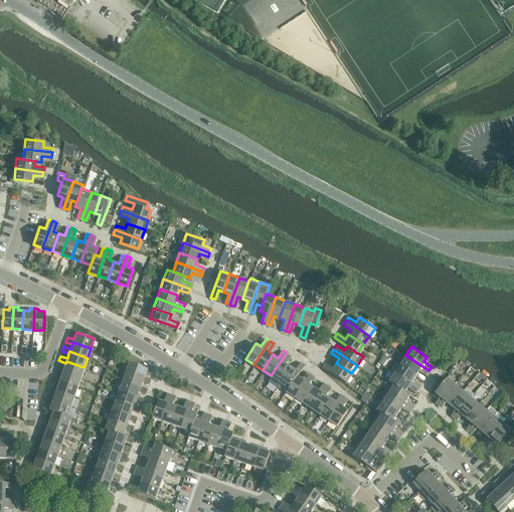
[(271,375),(279,381),(290,366),(285,363),(291,355),(287,352),(271,375)]
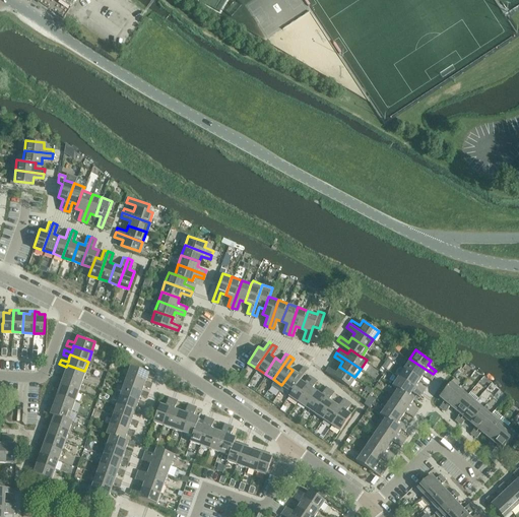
[(409,359),(403,367),(419,378),(423,373),(431,378),(433,374),(409,359)]
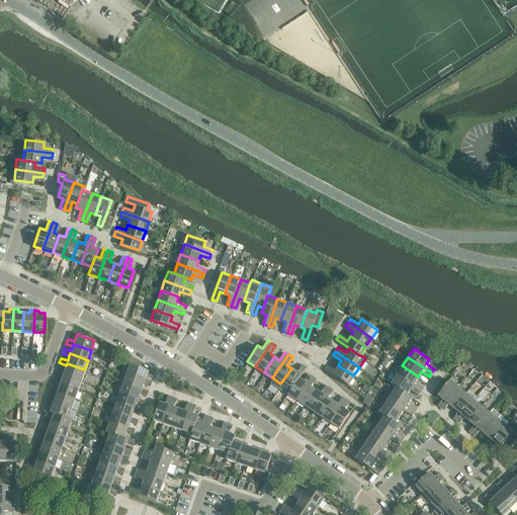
[(56,372),(63,374),(63,372),(81,379),(84,369),(67,363),(66,365),(64,369),(58,367),(56,372)]
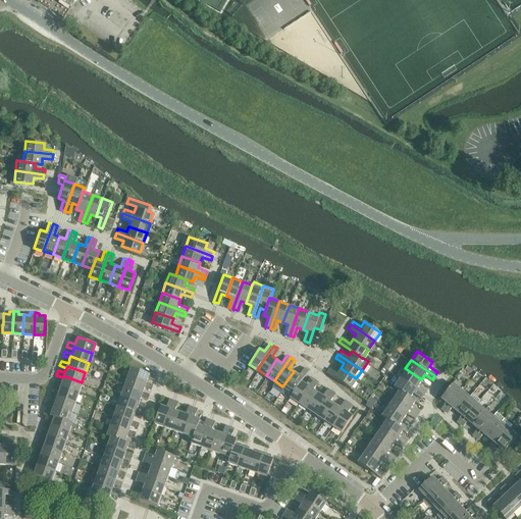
[(131,366),(126,376),(145,382),(146,380),(147,376),(154,378),(156,373),(148,371),(148,372),(131,366)]
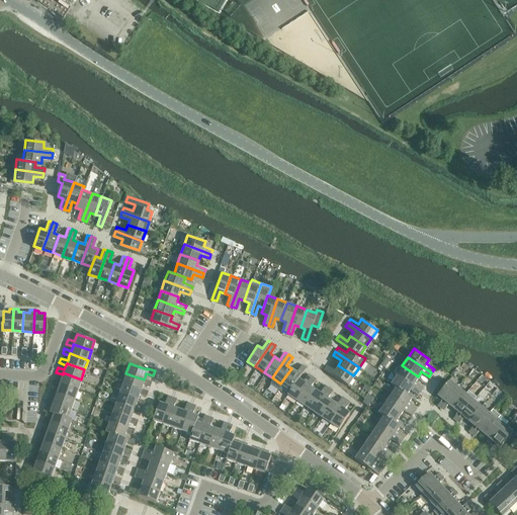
[(280,383),(289,390),(297,377),(306,366),(302,363),(296,371),(291,368),(280,383)]
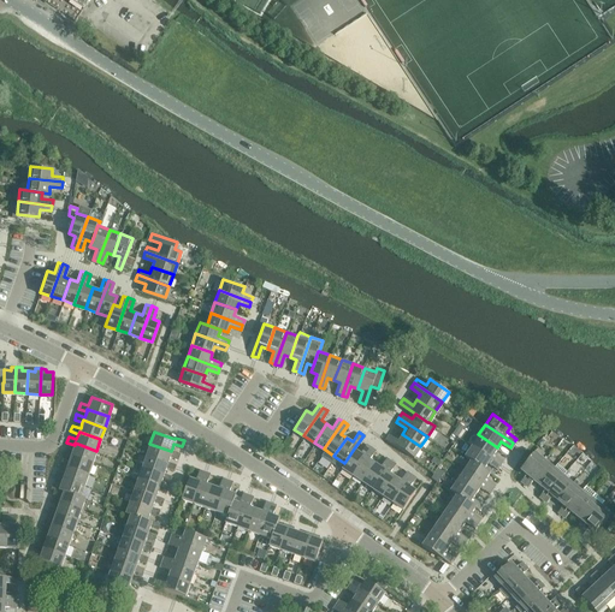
[(420,446),(402,434),(397,439),(389,433),(385,438),(413,457),(420,446)]
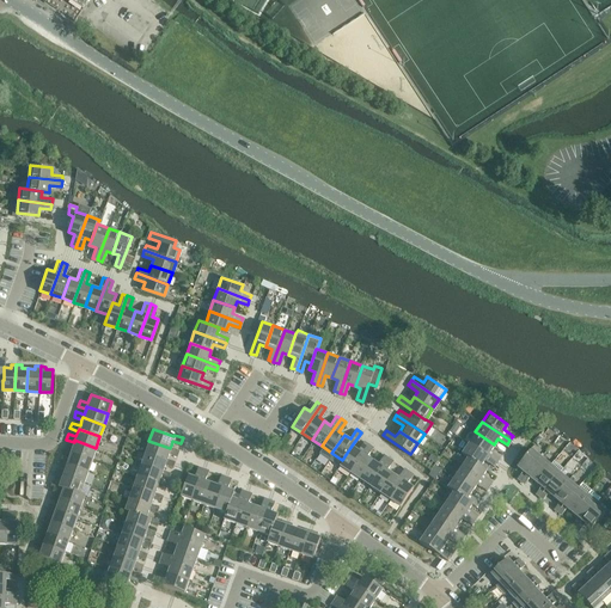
[(475,431),(469,442),(496,460),(500,455),(490,449),(494,444),(475,431)]
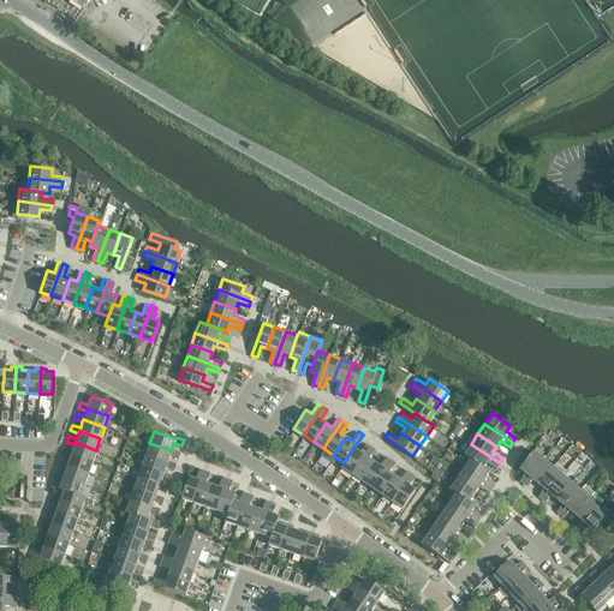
[(63,453),(70,456),(71,454),(91,461),(96,450),(75,442),(75,444),(72,450),(64,447),(63,453)]
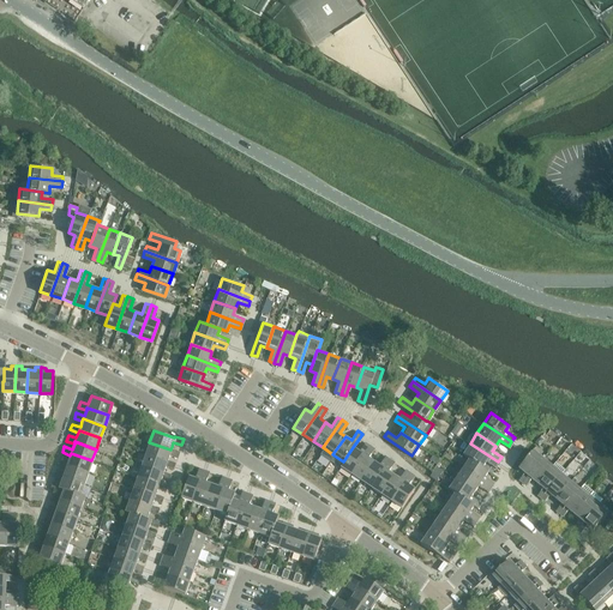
[(341,465),(350,472),(370,444),(365,441),(359,451),(353,447),(343,461),(341,465)]
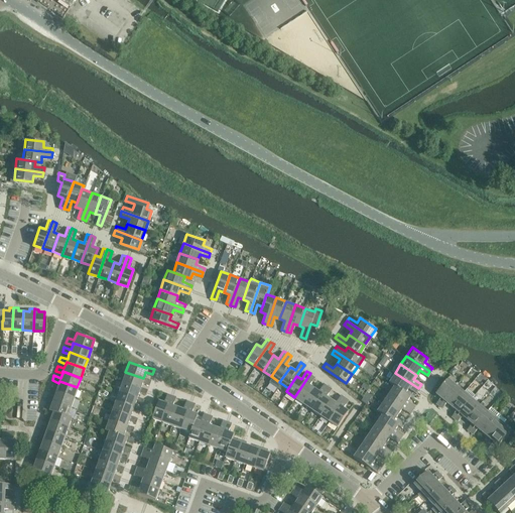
[(125,372),(122,381),(140,387),(140,386),(142,381),(148,383),(150,378),(144,376),(143,378),(125,372)]
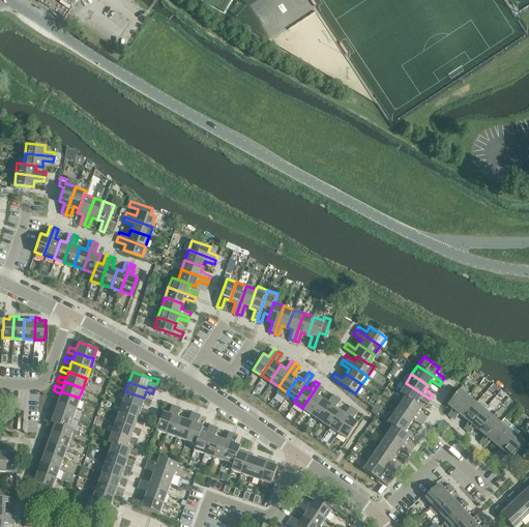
[(302,408),(311,413),(322,398),(317,394),(323,386),(319,383),(302,408)]
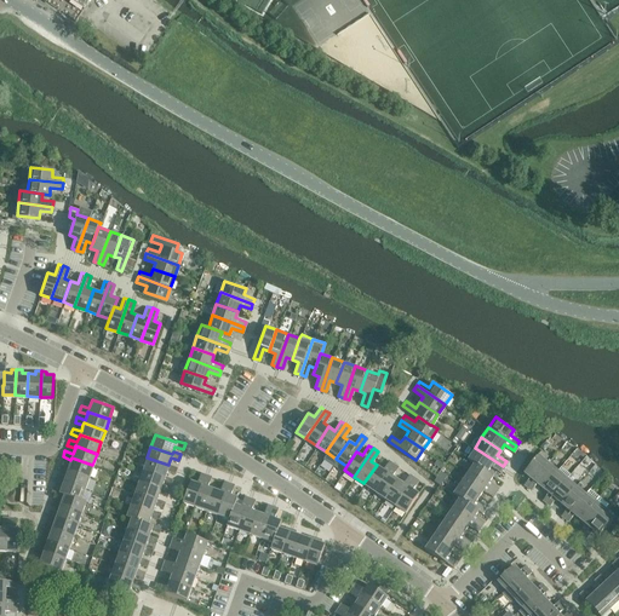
[(468,458),(474,462),(474,461),(486,470),(487,470),(491,465),(500,471),(503,466),(475,448),(468,458)]
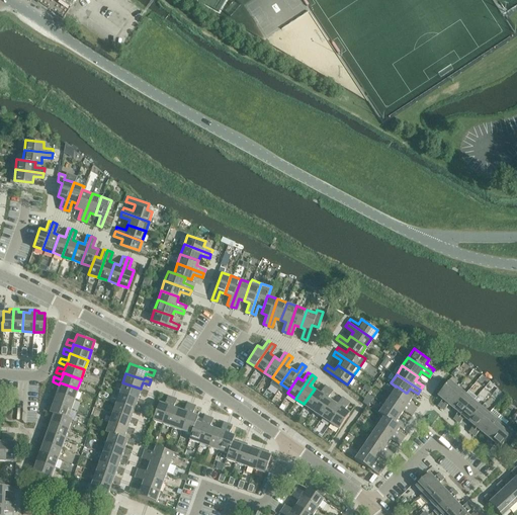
[(437,403),(440,406),(456,385),(449,378),(437,394),(442,398),(437,403)]
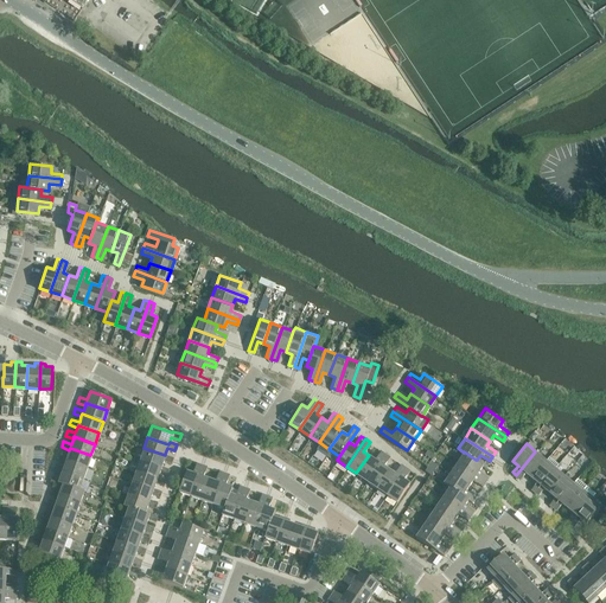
[(57,459),(65,461),(67,459),(87,466),(90,455),(70,448),(69,450),(68,455),(59,453),(57,459)]
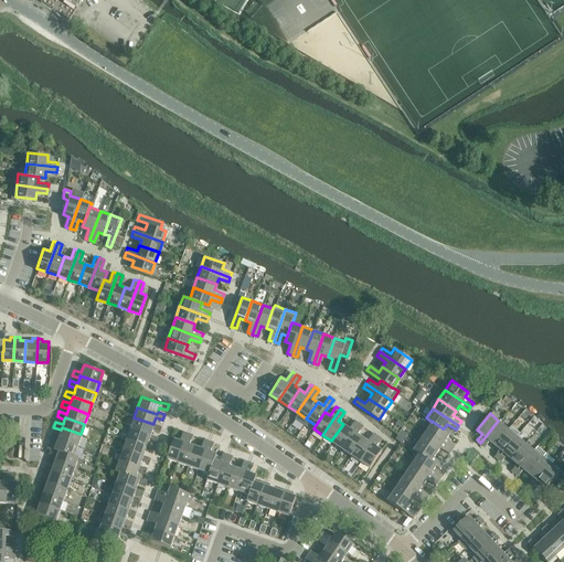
[(134,417),(130,428),(149,435),(150,433),(152,427),(159,431),(161,425),(153,423),(153,424),(134,417)]
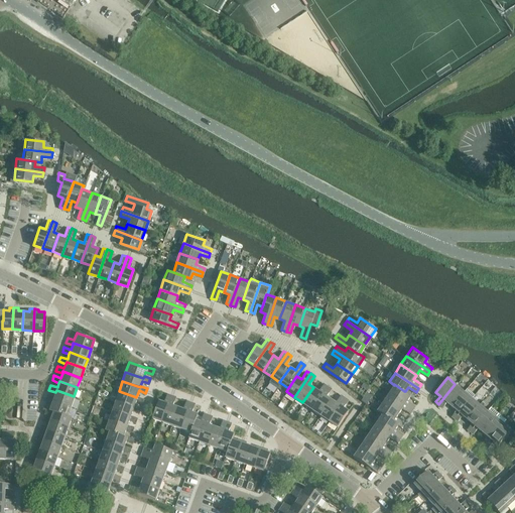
[(302,402),(311,408),(328,385),(324,382),(318,390),(313,387),(302,402)]
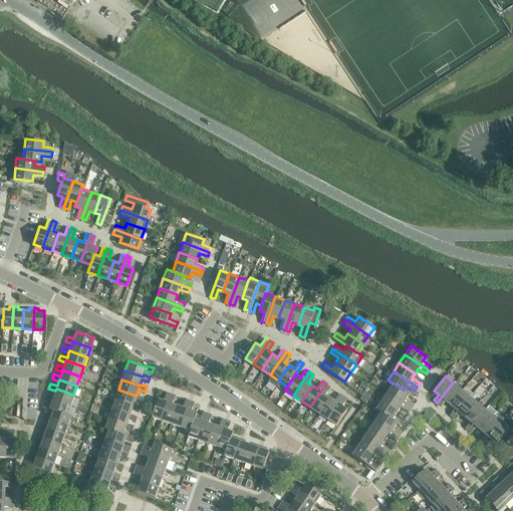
[(355,387),(362,392),(367,385),(360,380),(355,387)]
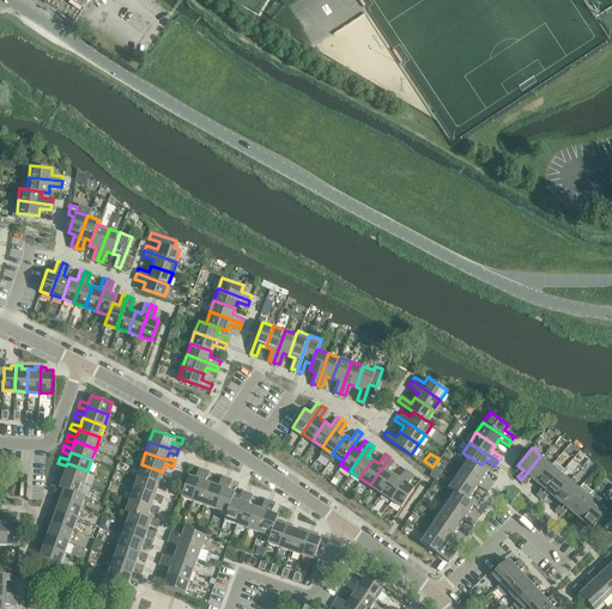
[(468,457),(461,467),(490,486),(492,481),(483,474),(486,469),(482,464),(480,464),(468,456),(468,457)]
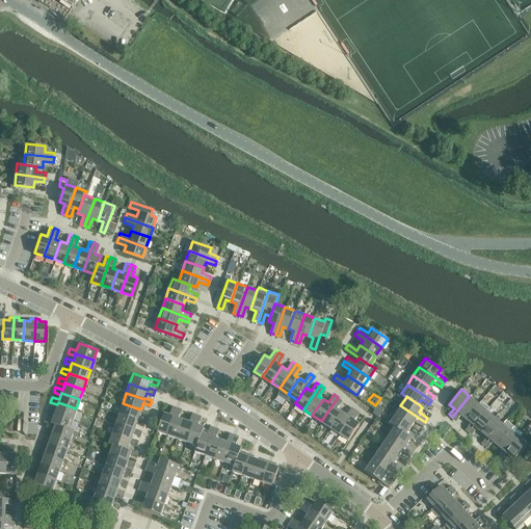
[(459,414),(465,418),(477,402),(469,396),(452,417),(455,419),(459,414)]
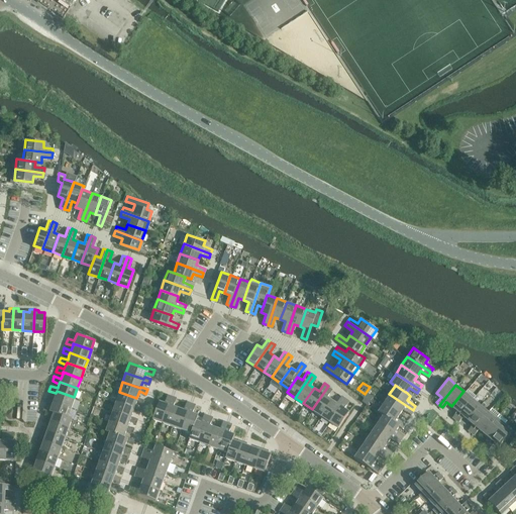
[(312,409),(320,415),(331,399),(326,396),(331,388),(328,386),(312,409)]
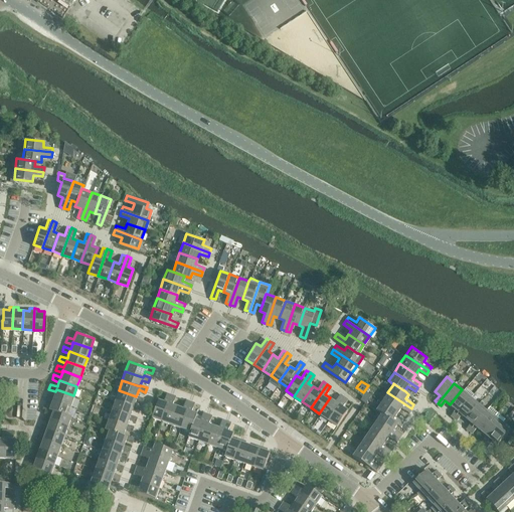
[(45,398),(52,400),(52,399),(70,405),(73,395),(56,389),(55,391),(53,396),(47,393),(45,398)]
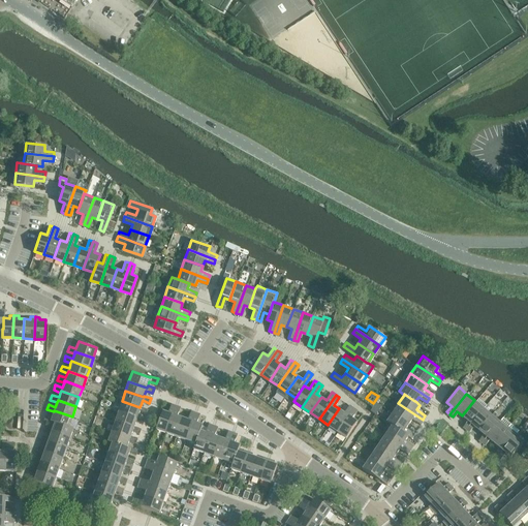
[(462,425),(465,428),(483,407),(474,400),(462,415),(467,420),(462,425)]
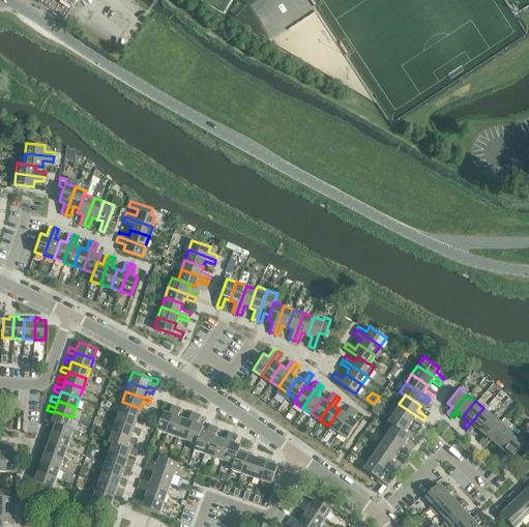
[(122,402),(118,411),(137,417),(138,415),(139,411),(146,413),(147,408),(141,406),(140,408),(122,402)]
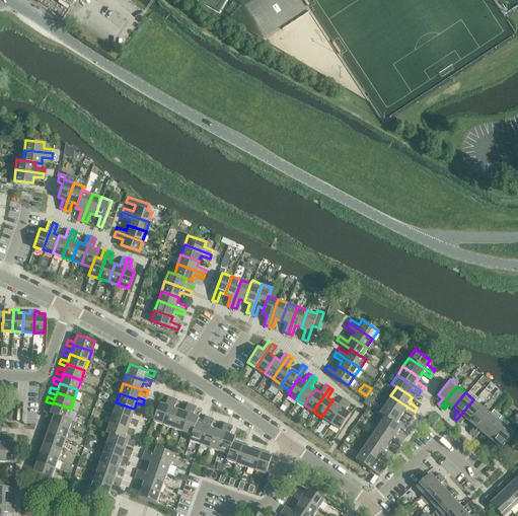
[(152,420),(162,423),(171,395),(167,394),(164,403),(158,401),(152,420)]
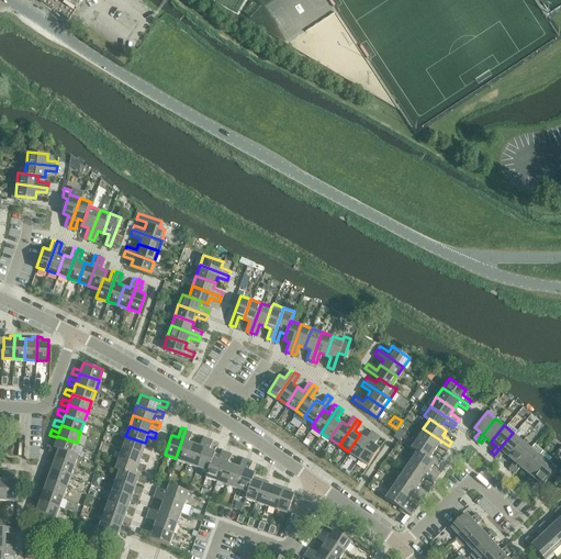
[(176,458),(186,461),(192,443),(188,440),(191,431),(186,428),(176,458)]
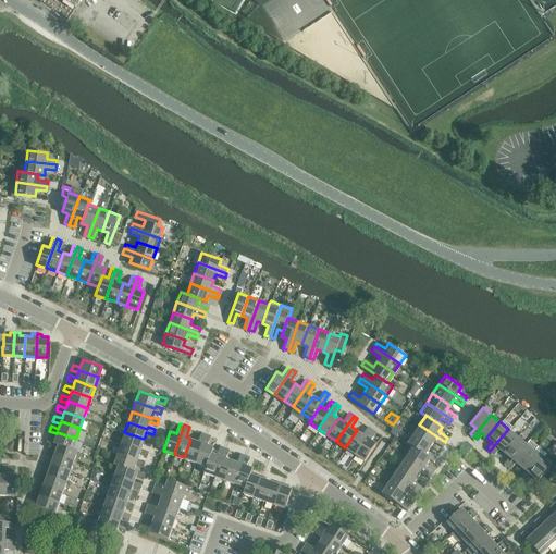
[(345,447),(355,454),(372,428),(368,425),(361,433),(357,430),(345,447)]
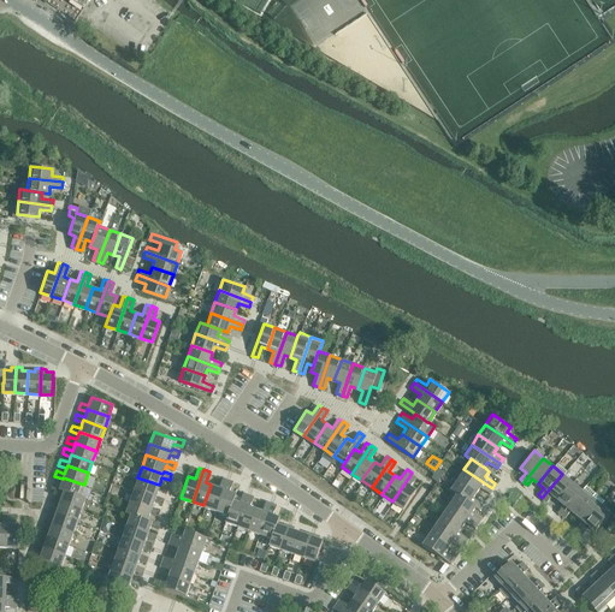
[(463,469),(457,479),(475,492),(479,486),(489,492),(492,488),(463,469)]
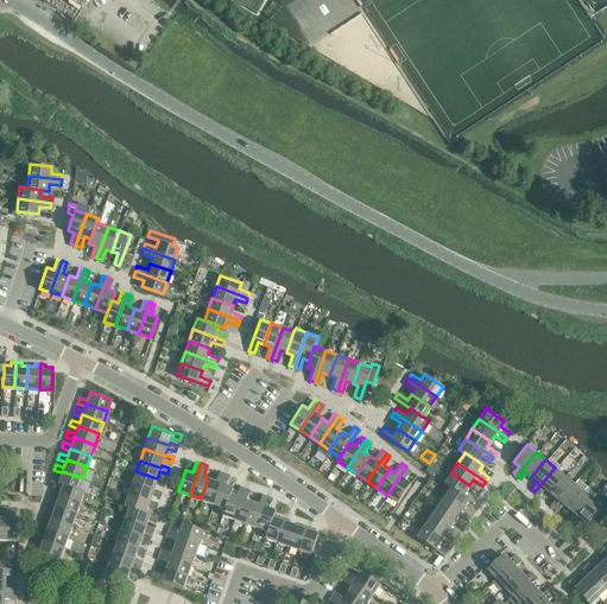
[(406,466),(387,495),(397,501),(410,483),(404,478),(410,470),(406,466)]
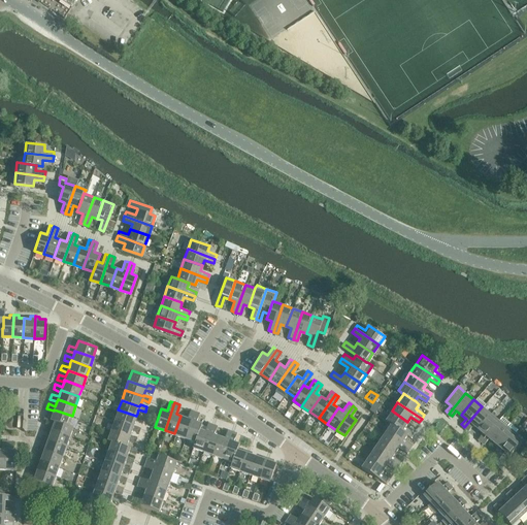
[(472,424),(476,428),(489,413),(482,406),(464,427),(467,429),(472,424)]
